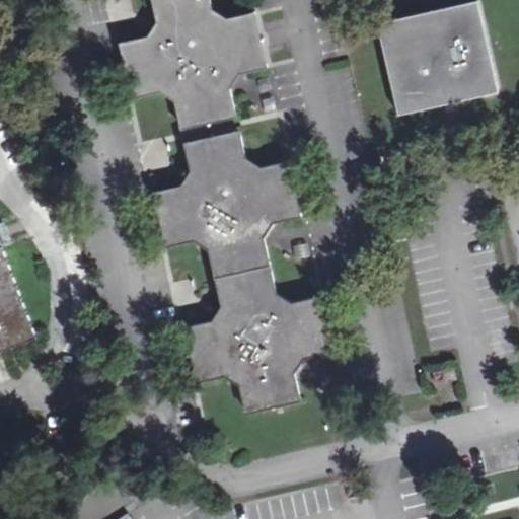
[(254,12),(227,19),(212,9),(210,0),(150,0),(155,22),(147,38),(119,44),(131,98),(159,93),(173,101),(180,131),(236,118),(228,87),(238,73),(268,68),(254,12)]
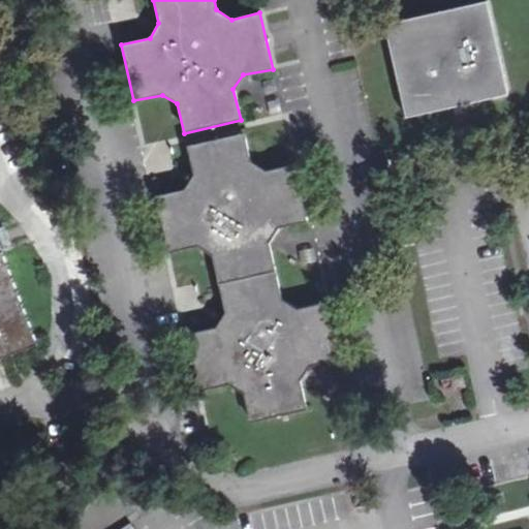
[(384,26),(407,119),(508,95),(487,2),(384,26)]
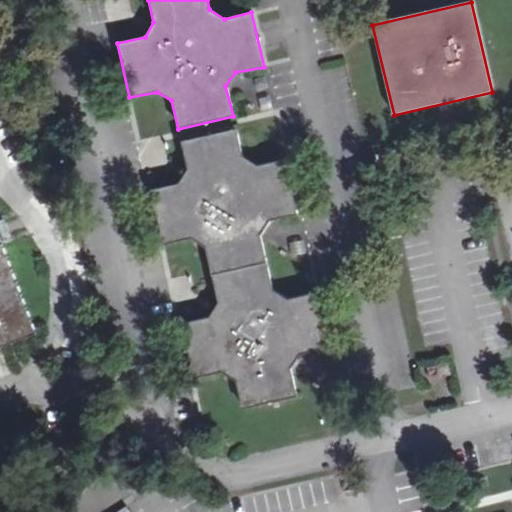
[(284,159),(255,166),(242,157),(236,129),(181,141),(187,170),(179,184),(151,190),(163,244),(193,238),(204,248),(212,274),(265,263),(259,235),(270,220),(297,213),(284,159)]
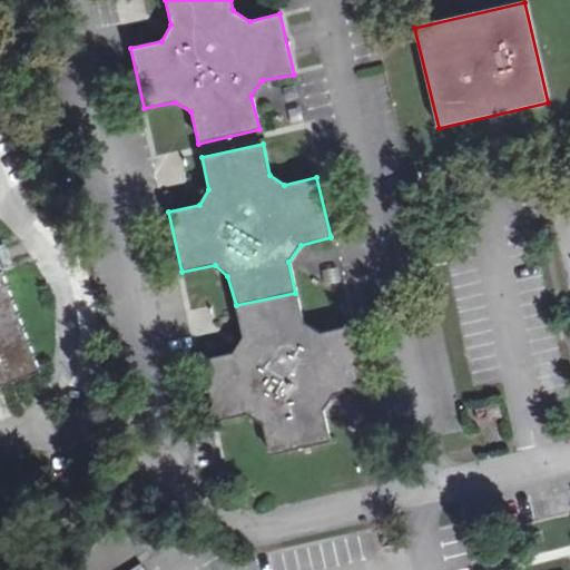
[(0,386),(41,371),(2,272),(0,272),(0,386)]
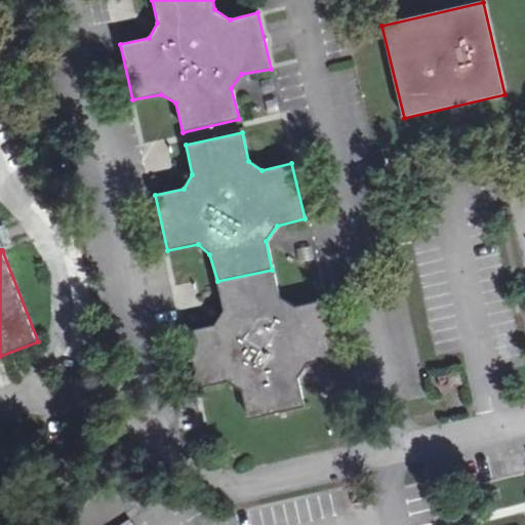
[(272,271),(217,283),(224,311),(214,326),(186,333),(198,388),(228,380),(242,392),(247,418),(304,407),(296,379),(307,362),(334,357),(322,301),(293,308),(277,296),(272,271)]
